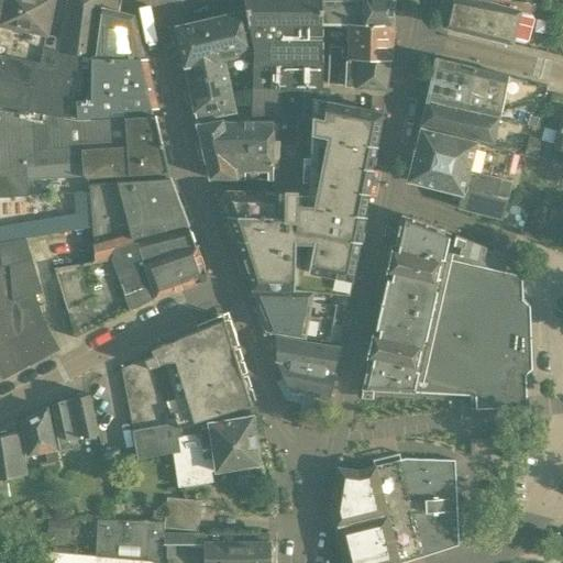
[(0,0),(0,106),(63,118),(70,69),(76,70),(78,55),(58,52),(43,48),(52,0),(0,0)]
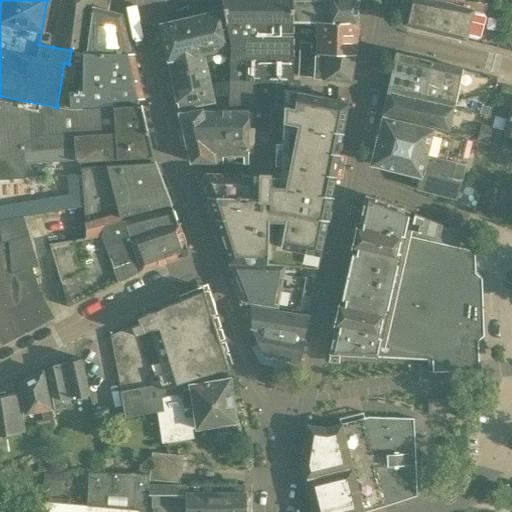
[(71,50),(83,52),(87,53),(87,49),(90,8),(90,0),(88,0),(62,0),(53,47),(71,50)]
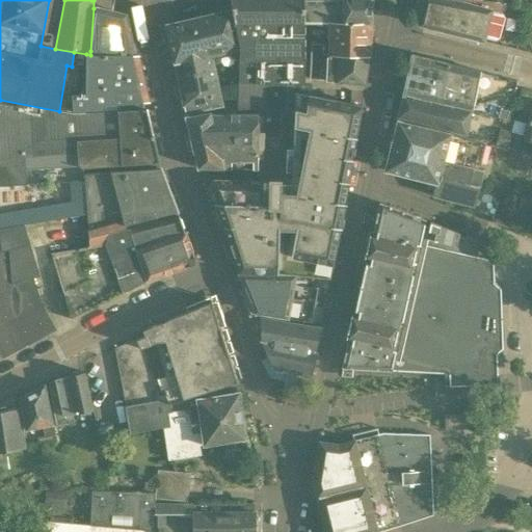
[(286,85),(292,85),(303,86),(303,85),(303,25),(328,25),(342,26),(343,1),(304,1),(303,0),(230,0),(231,2),(234,23),(238,49),(239,49),(239,60),(240,60),(239,83),(239,85),(286,85)]
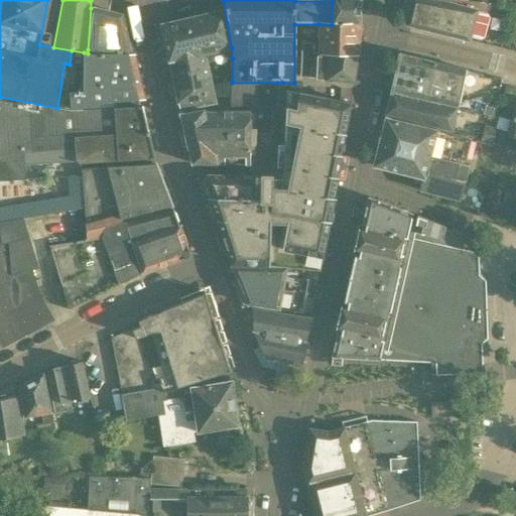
[(332,25),(359,26),(359,24),(358,24),(359,0),(333,0),(333,1),(332,25)]
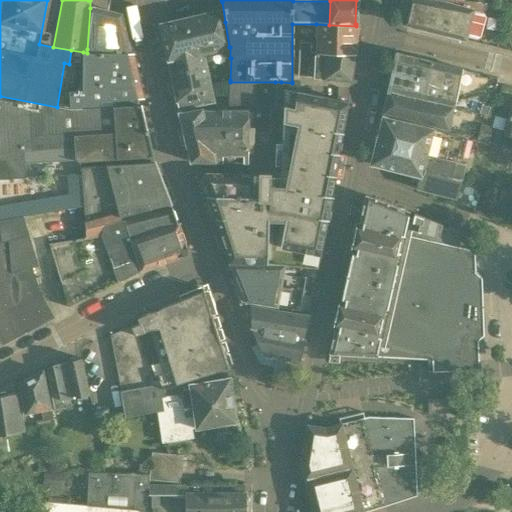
[(437,2),(437,0),(435,0),(408,0),(403,25),(465,40),(465,38),(477,40),(479,39),(485,16),(483,13),(437,2)]
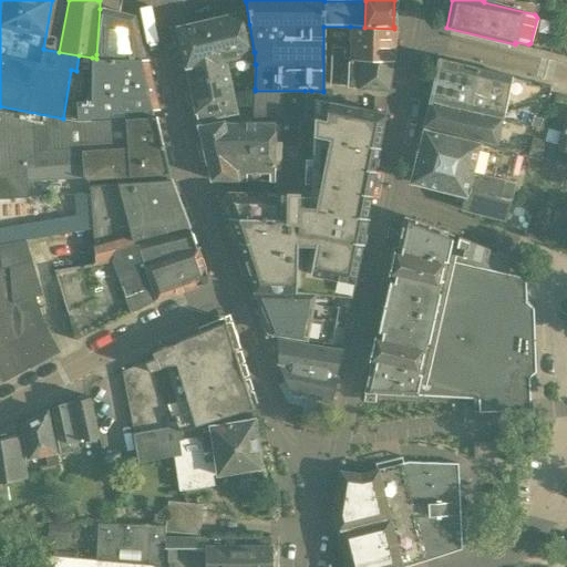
[(100,9),(96,54),(142,55),(133,17),(100,9)]
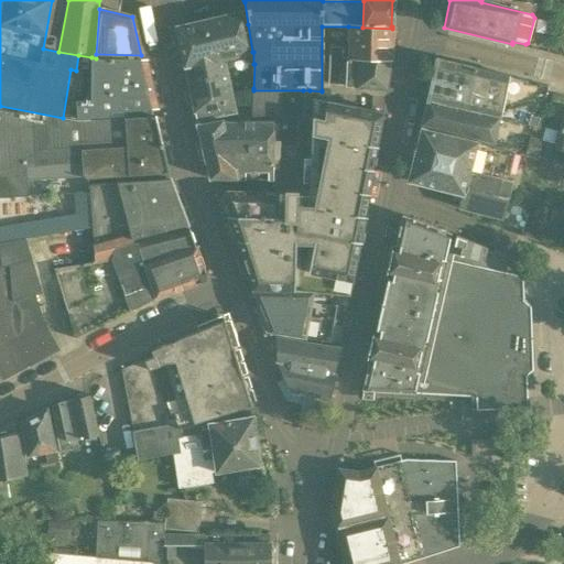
[(184,66),(224,58),(252,52),(248,24),(246,24),(243,11),(175,28),(184,66)]
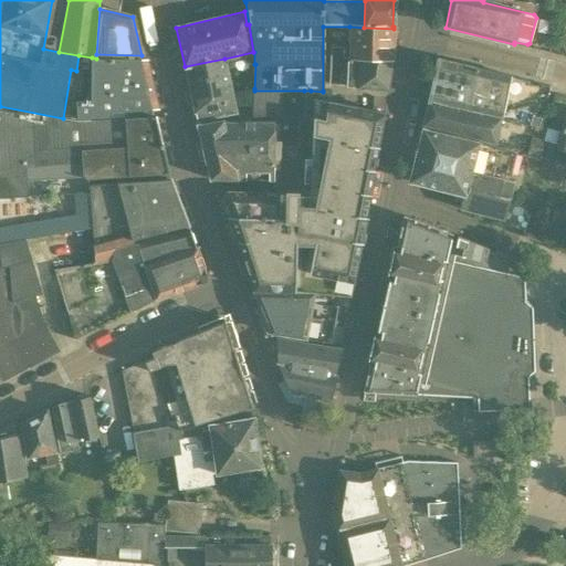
[(349,60),(391,61),(392,58),(394,29),(364,28),(349,27),(349,60)]
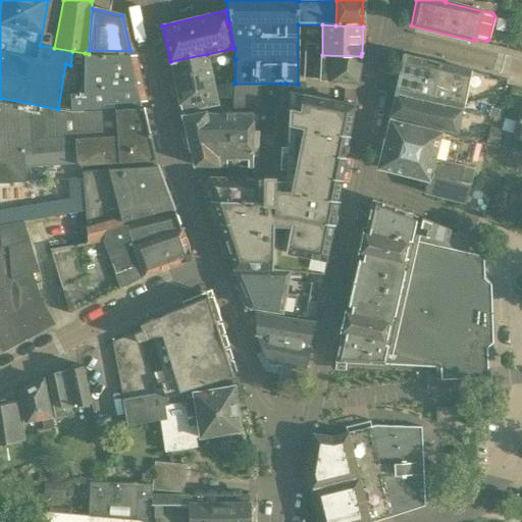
[(330,81),(357,82),(361,56),(322,55),(315,54),(316,45),(305,44),(304,77),(319,79),(319,80),(330,80),(330,81)]
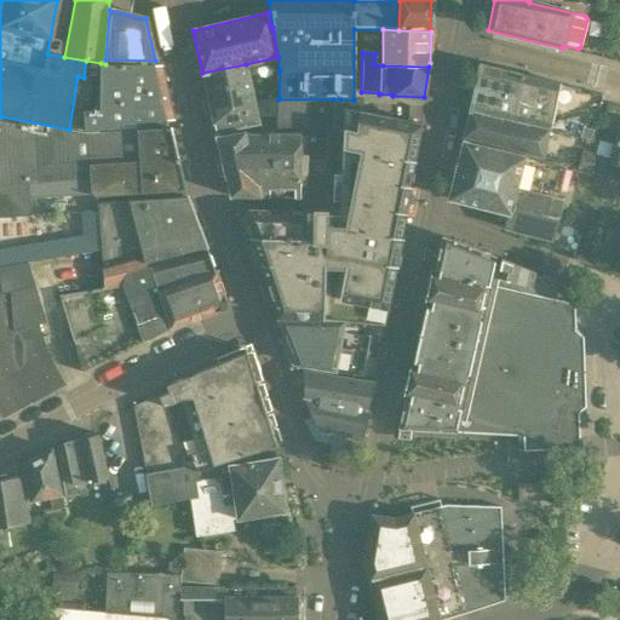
[(85,131),(99,130),(99,133),(166,130),(166,119),(173,119),(161,65),(156,65),(155,61),(105,59),(105,64),(101,63),(99,112),(84,112),(85,131)]
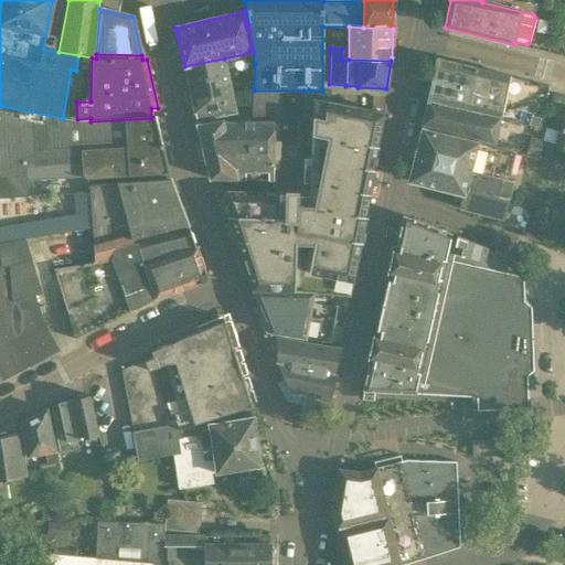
[(224,59),(184,66),(184,70),(194,115),(195,115),(196,121),(236,115),(224,59)]
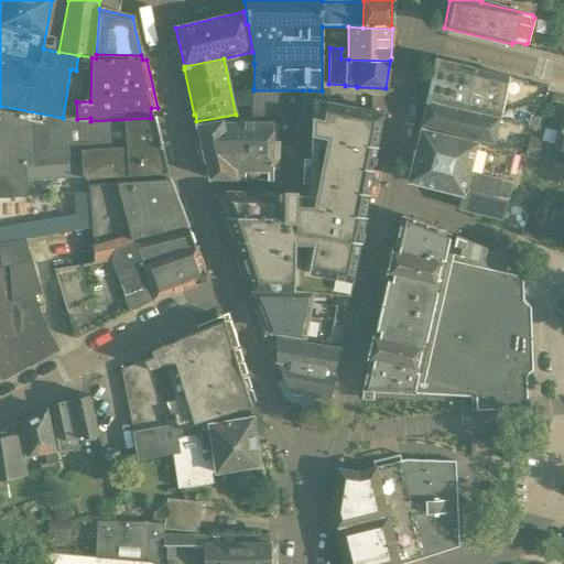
[(427,102),(499,118),(500,111),(466,104),(473,68),(436,60),(427,102)]
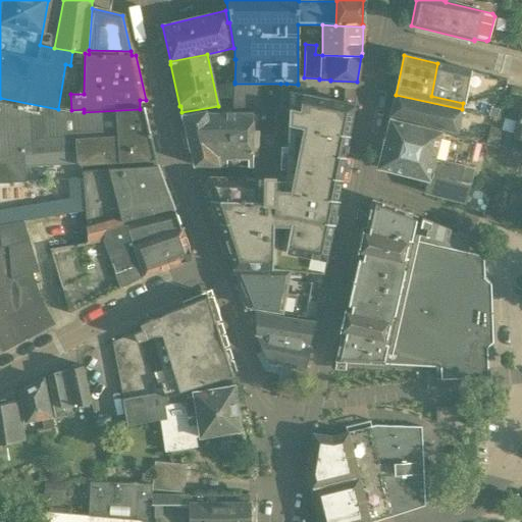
[(470,71),(437,63),(431,96),(463,103),(470,71)]
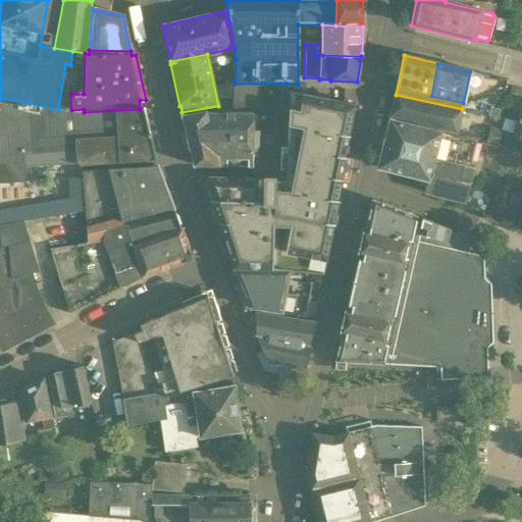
[(278,133),(280,84),(235,84),(233,107),(248,107),(248,114),(206,113),(206,111),(181,115),(194,166),(195,165),(218,166),(252,167),(252,144),(258,144),(258,132),(278,133)]
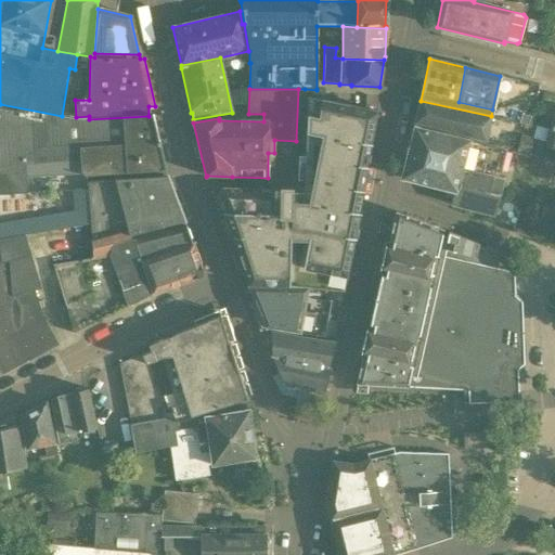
[(309,288),(308,289),(343,293),(346,278),(359,214),(358,213),(366,167),(365,167),(376,114),(377,112),(322,101),(322,89),(317,89),(317,90),(305,89),(305,99),(306,99),(304,192),(223,190),(222,189),(218,195),(219,195),(233,239),(232,239),(248,286),(249,287),(278,285),(309,288)]
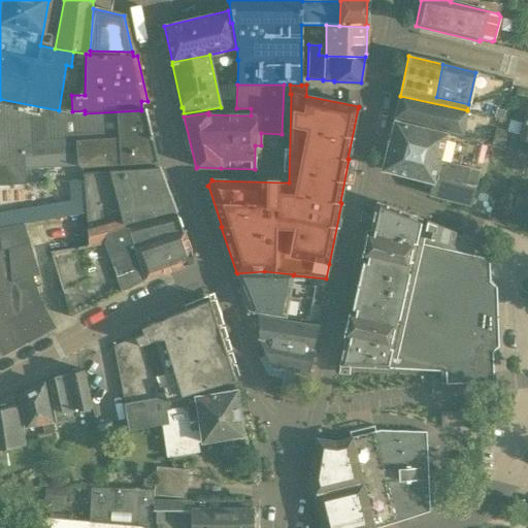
[(462,134),(467,110),(400,96),(394,121),(447,134),(448,130),(462,134)]
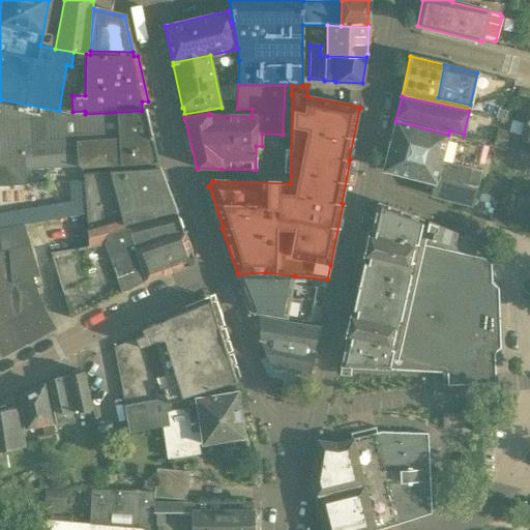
[(85,114),(72,115),(0,101),(0,185),(27,184),(26,158),(78,154),(78,165),(82,168),(156,162),(145,111),(142,111),(85,114)]
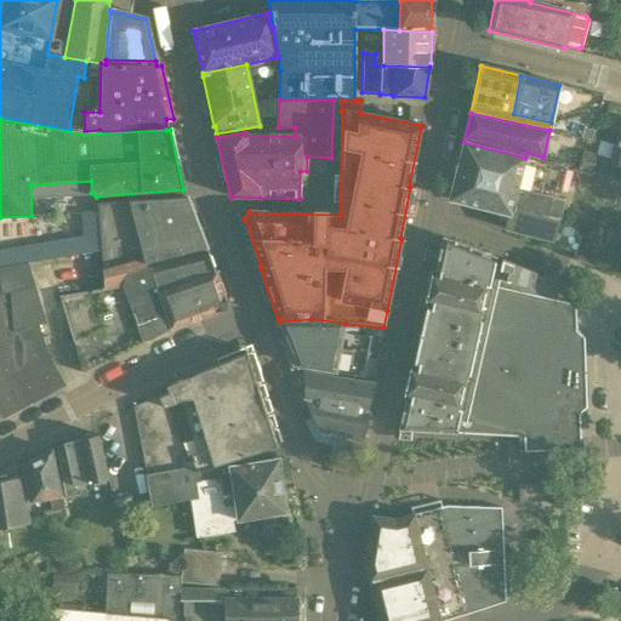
[(620,129),(609,176),(620,177),(620,129)]
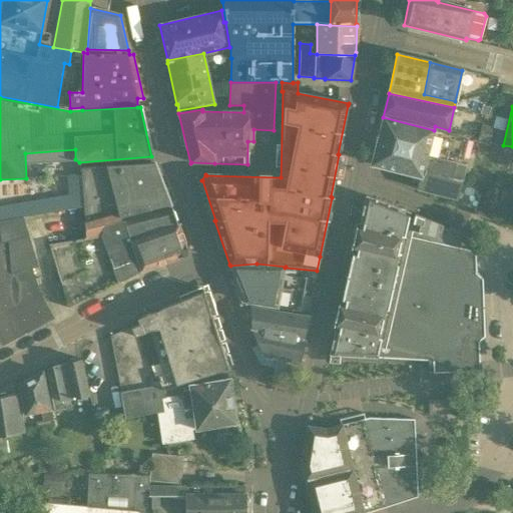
[(467,138),(434,130),(383,117),(371,164),(420,177),(417,188),(456,198),(461,181),(462,181),(466,167),(456,164),(457,159),(462,160),(467,138)]
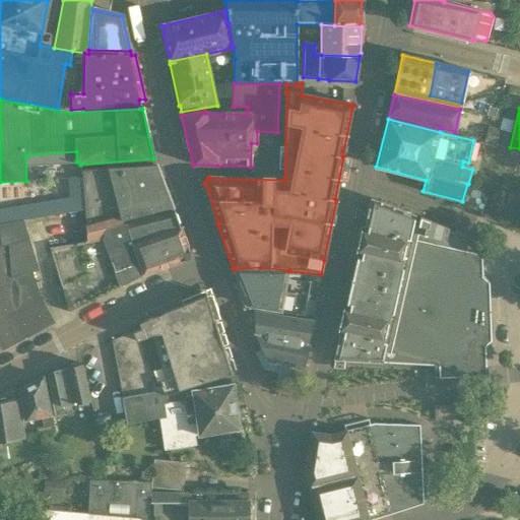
[(81,171),(82,184),(84,210),(87,243),(126,236),(124,225),(122,226),(122,220),(171,208),(171,209),(173,209),(156,166),(109,169),(81,171)]
